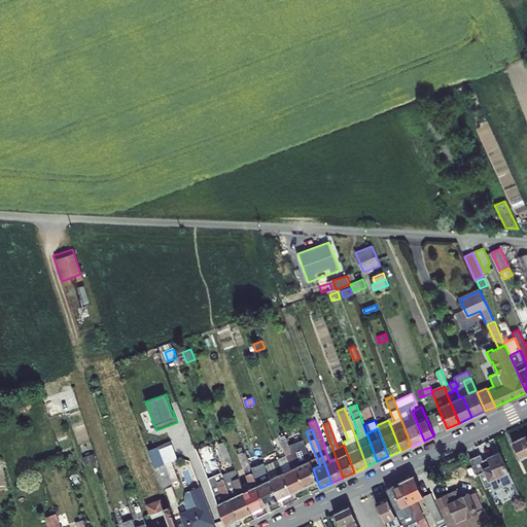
[(526,429),(502,440),(510,456),(526,449),(526,429)]
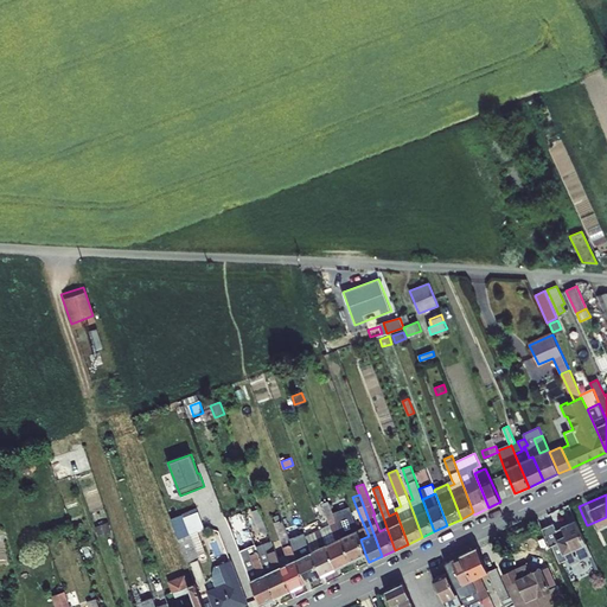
[(331,528),(323,532),(336,568),(351,561),(338,524),(330,503),(323,505),(331,528)]
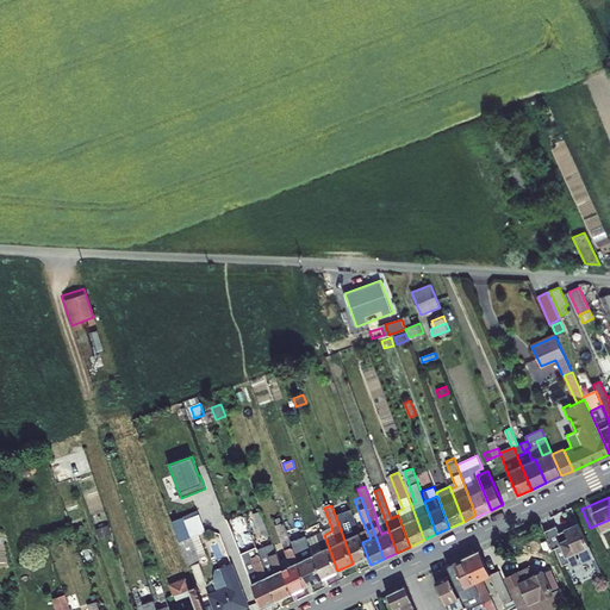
[(353,564),(367,556),(362,542),(352,511),(350,509),(335,515),(340,527),(353,564)]
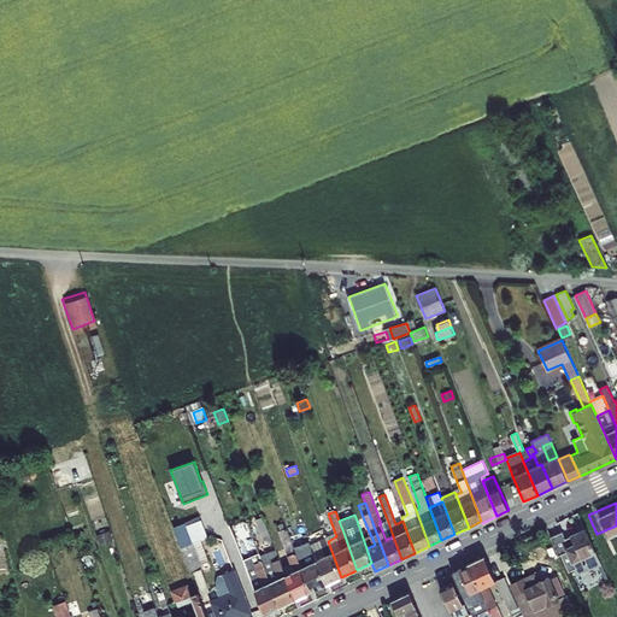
[(256,519),(265,542),(272,540),(263,517),(256,519)]
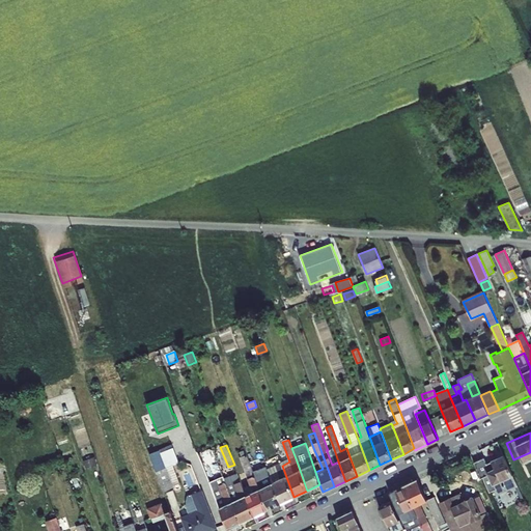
[(247,454),(249,459),(262,454),(259,445),(245,450),(247,454)]
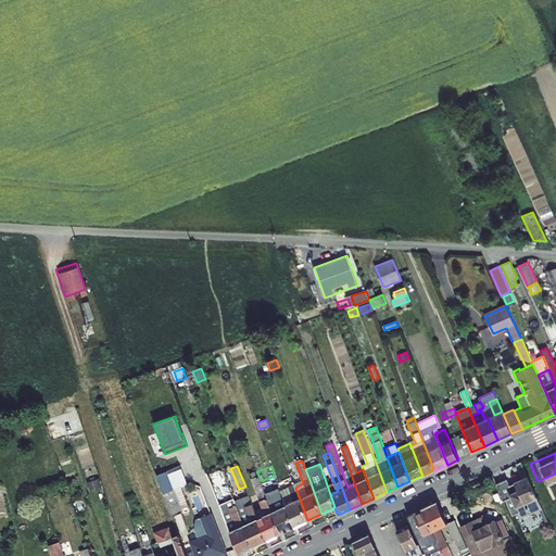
[(172,516),(182,513),(166,471),(156,476),(172,516)]
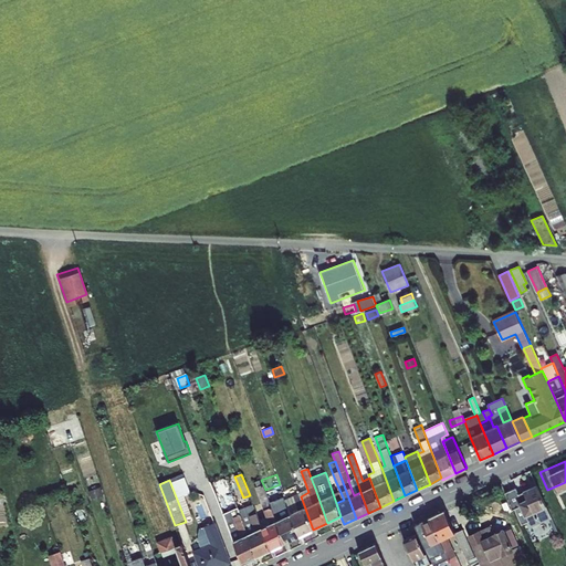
[(266,516),(269,524),(262,527),(270,549),(284,543),(271,506),(265,490),(263,484),(258,486),(255,488),(266,516)]
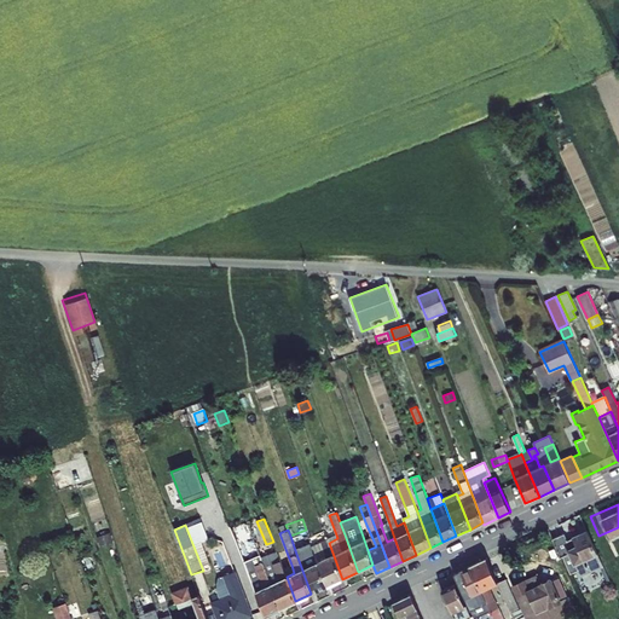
[(550,531),(544,533),(559,568),(589,555),(579,531),(556,541),(550,531)]
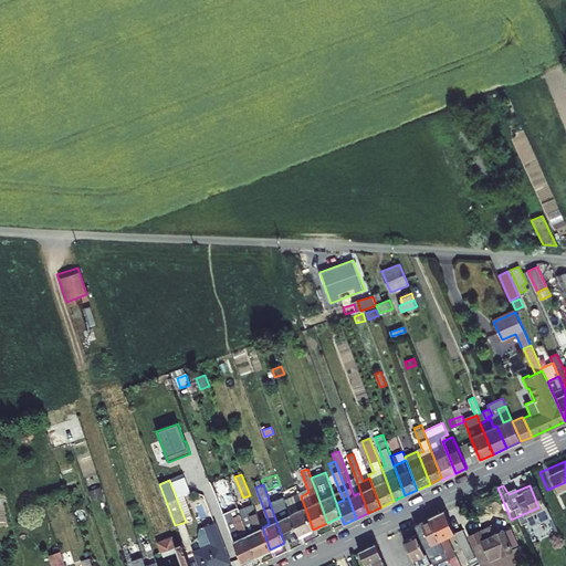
[(90,491),(92,500),(103,495),(101,488),(90,491)]
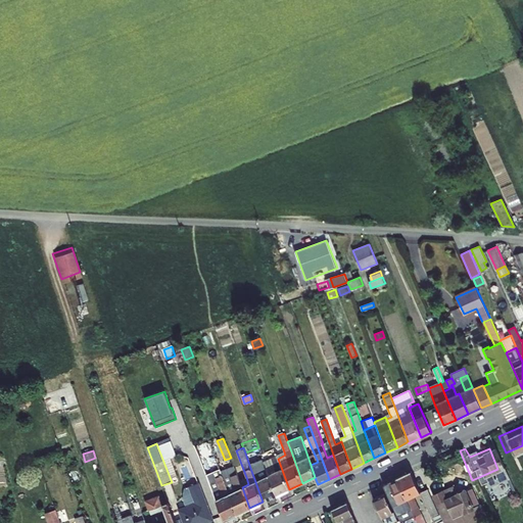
[(221,471),(214,453),(206,456),(212,472),(205,474),(224,520),(237,514),(221,471)]
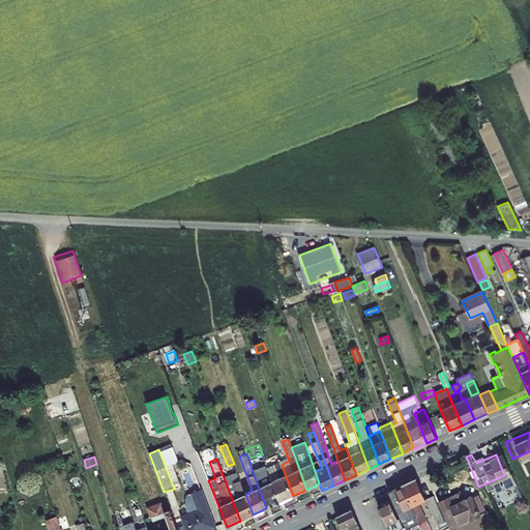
[(282,465),(281,462),(267,468),(280,502),(293,496),(282,465)]
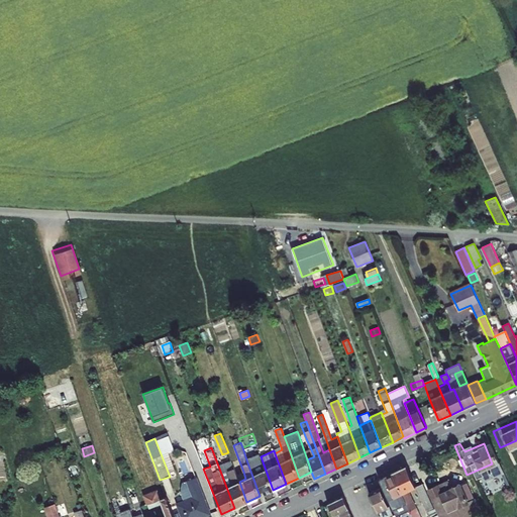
[(261,456),(247,462),(260,496),(273,490),(261,456)]
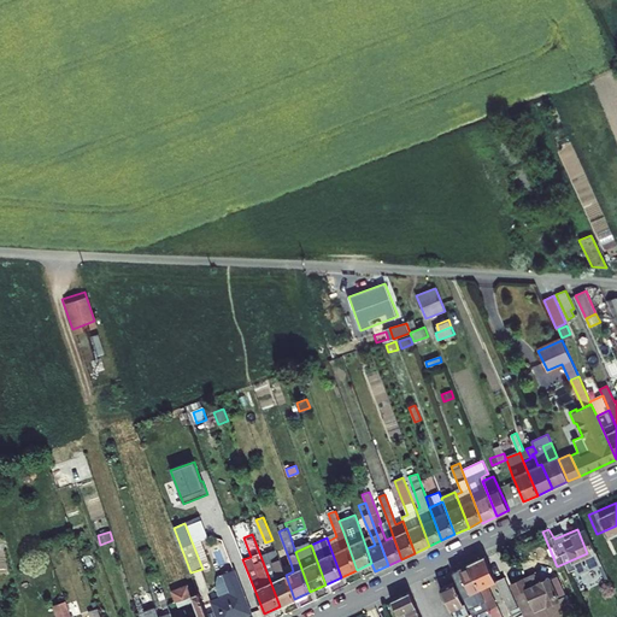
[(260,556),(280,606),(294,599),(286,575),(282,566),(276,550),(260,556)]
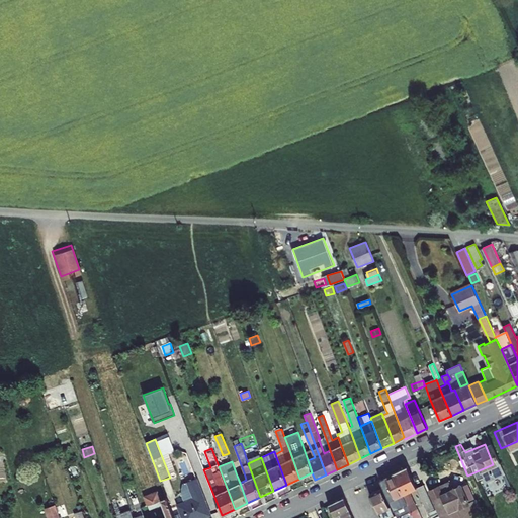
[(408,489),(398,465),(367,480),(385,517),(393,517),(394,517),(393,517),(390,517),(384,505),(385,504),(385,502),(395,499),(401,513),(408,509),(401,493),(408,489)]
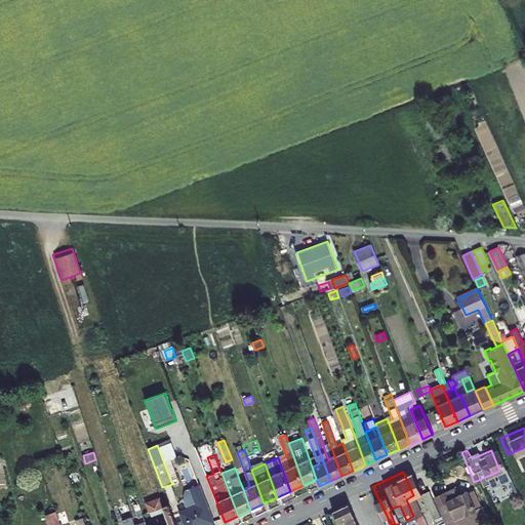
[(247,479),(240,482),(243,489),(249,486),(247,479)]
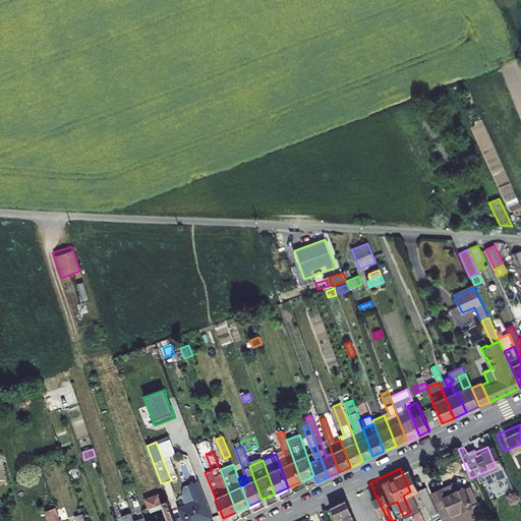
[(178,508),(183,520),(204,520),(212,518),(197,481),(189,485),(192,496),(195,502),(184,506),(178,508)]
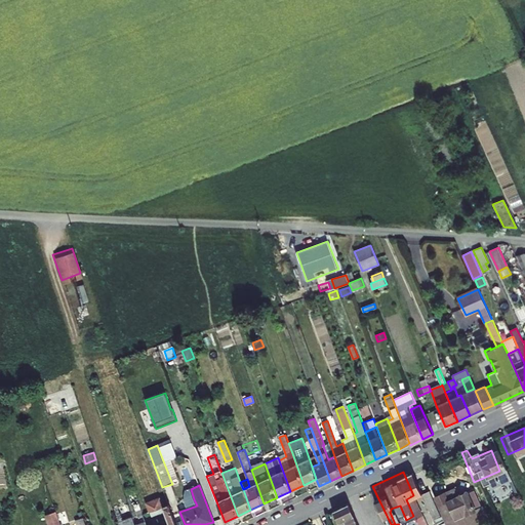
[(445,488),(427,497),(436,519),(465,507),(458,491),(448,495),(445,488)]
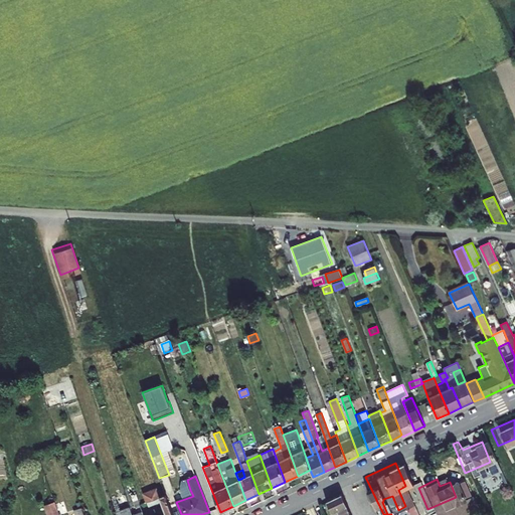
[(426,514),(412,483),(405,486),(417,514),(426,514)]
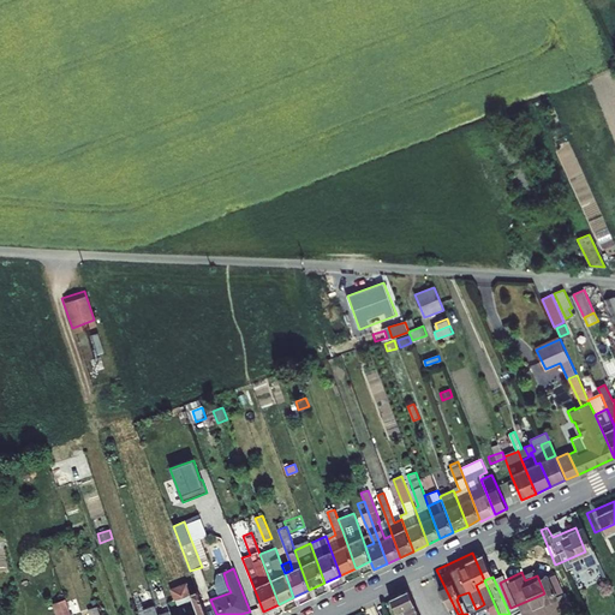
[(439,578),(423,585),(441,614),(449,614),(446,607),(451,604),(439,578)]
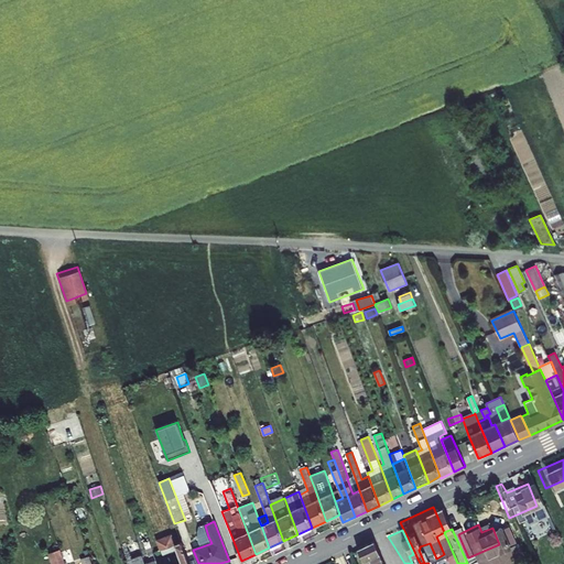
[(176,550),(182,563),(177,563),(188,563),(181,542),(174,544),(171,535),(158,541),(163,555),(176,550)]
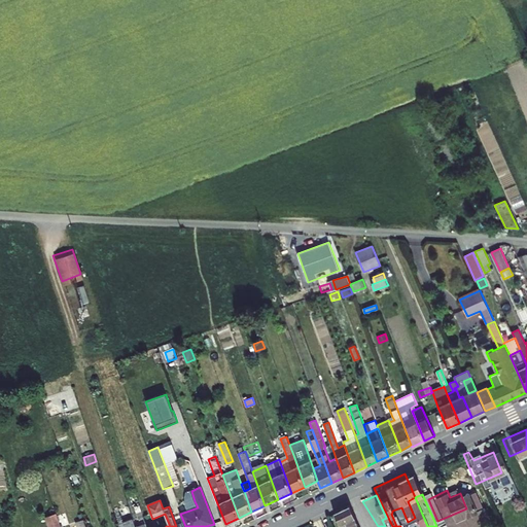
[(195,501),(184,505),(186,512),(198,507),(195,501)]
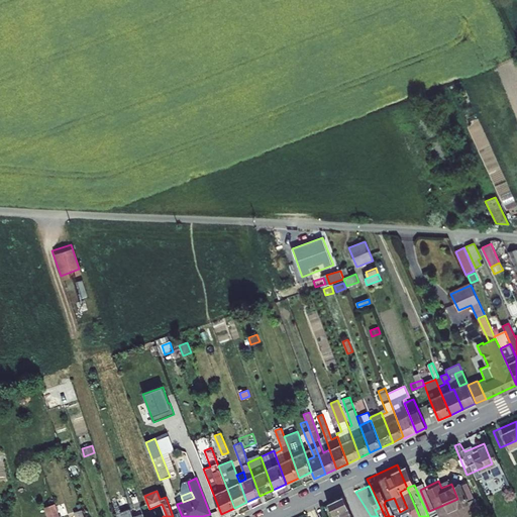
[(341,516),(332,496),(317,503),(323,516),(341,516)]
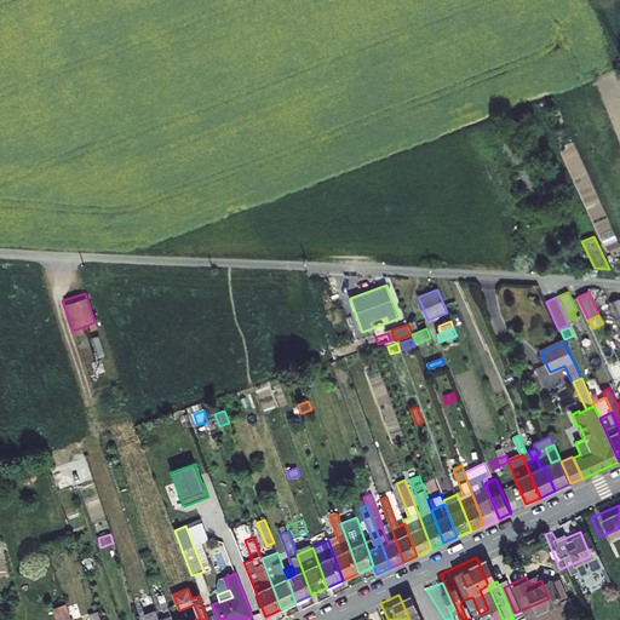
[(167,602),(161,603),(164,610),(166,618),(160,619),(173,619),(170,610),(167,602)]
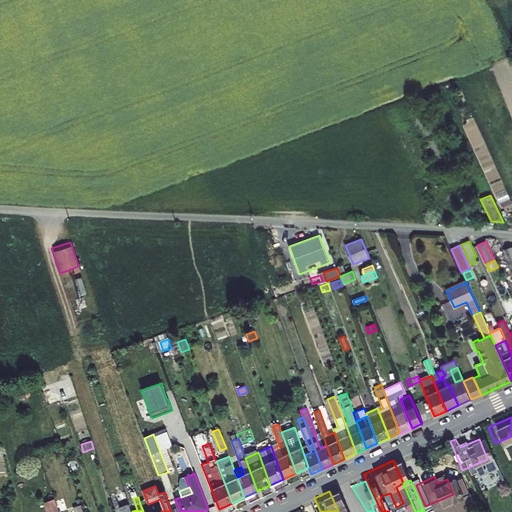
[(51,511),(58,511),(56,503),(49,506),(51,511)]
